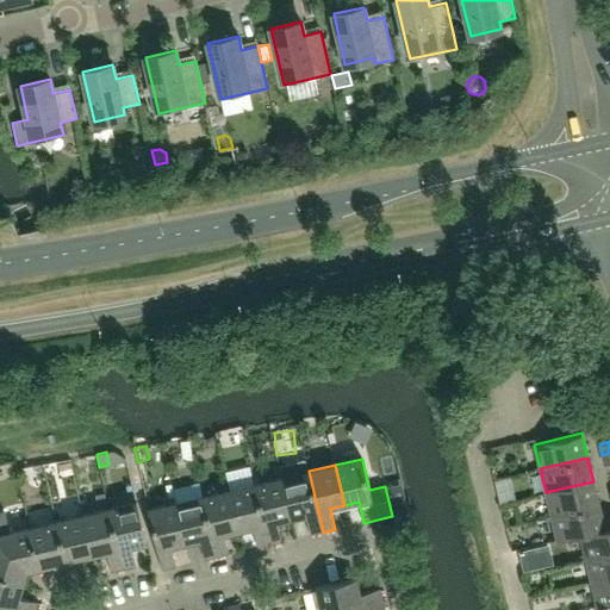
[(323,533),(309,471),(282,478),(292,517),(306,515),(311,535),(323,533)]
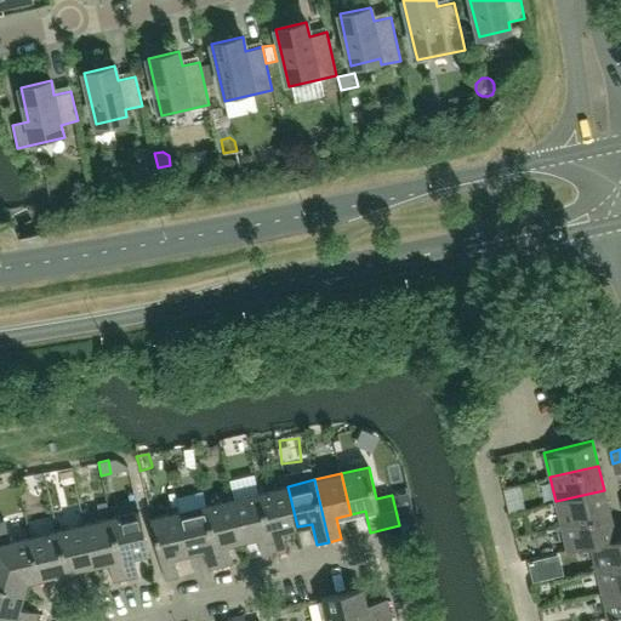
[(297,527),(288,486),(260,493),(275,554),(288,552),(281,530),(297,527)]
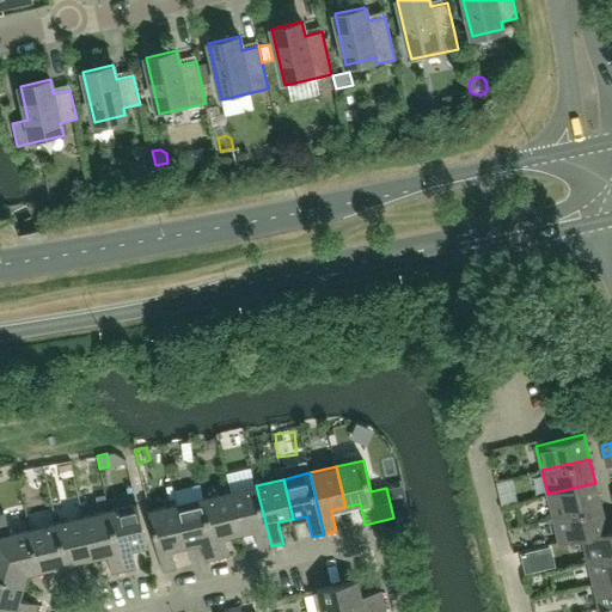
[(601,507),(595,483),(548,494),(554,518),(601,507)]
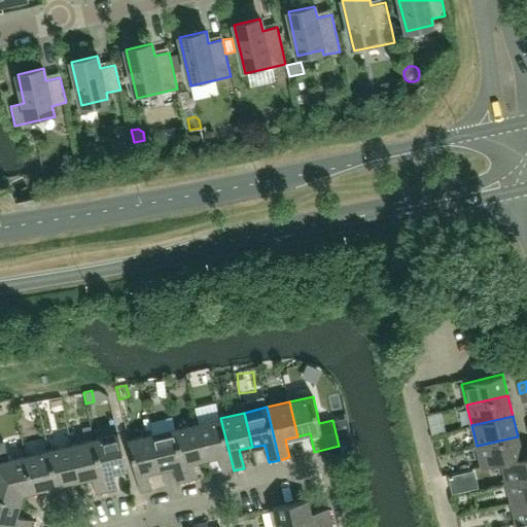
[(234,470),(220,418),(198,423),(206,458),(218,455),(223,473),(234,470)]
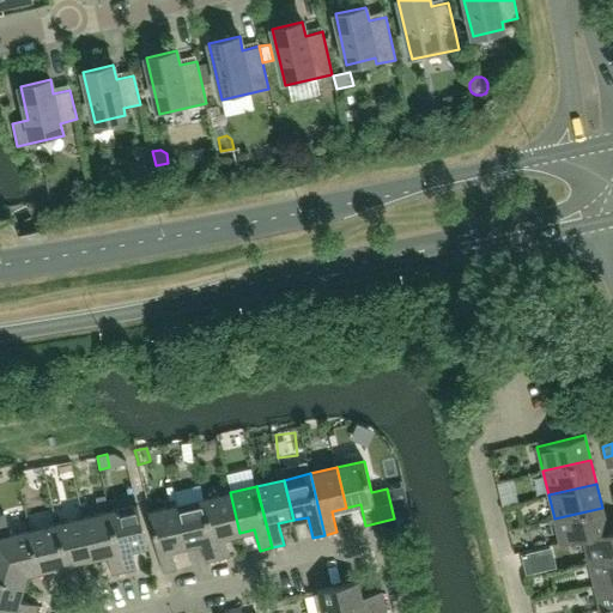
[(240,533),(230,492),(204,499),(218,560),(230,557),(225,536),(240,533)]
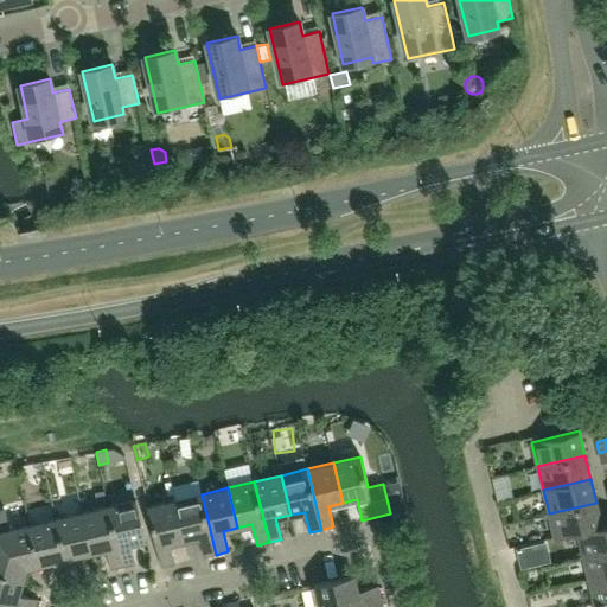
[(216,555),(202,494),(176,500),(185,541),(199,537),(204,557),(216,555)]
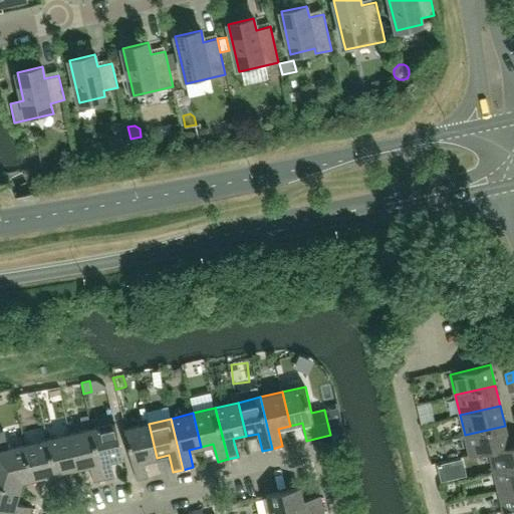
[(123,457),(115,424),(92,429),(104,480),(114,478),(110,460),(123,457)]
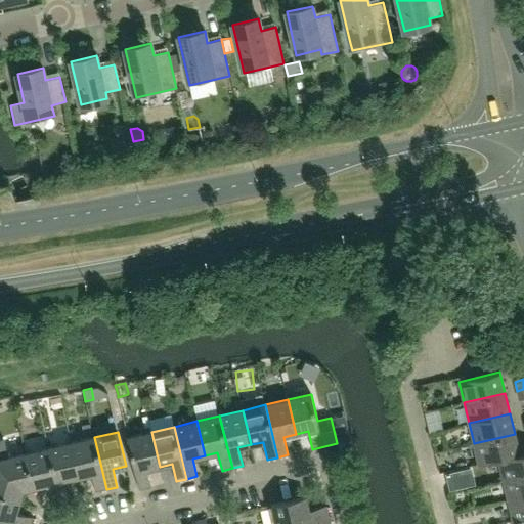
[(160,467),(151,432),(128,437),(140,490),(151,487),(147,469),(160,467)]
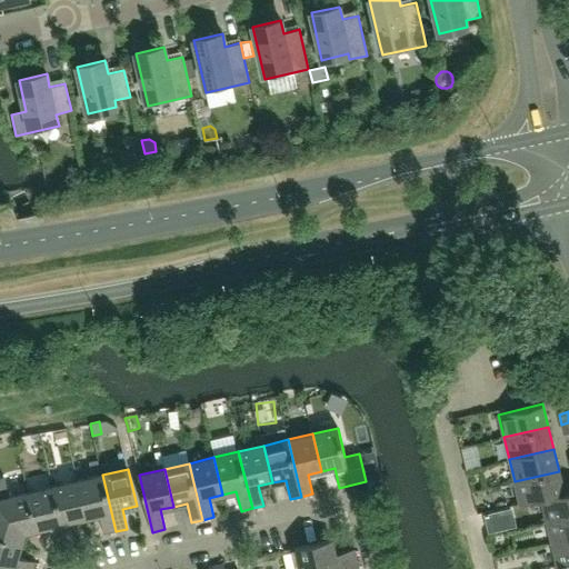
[(563,492),(559,471),(515,481),(520,505),(541,500),(541,498),(563,492)]
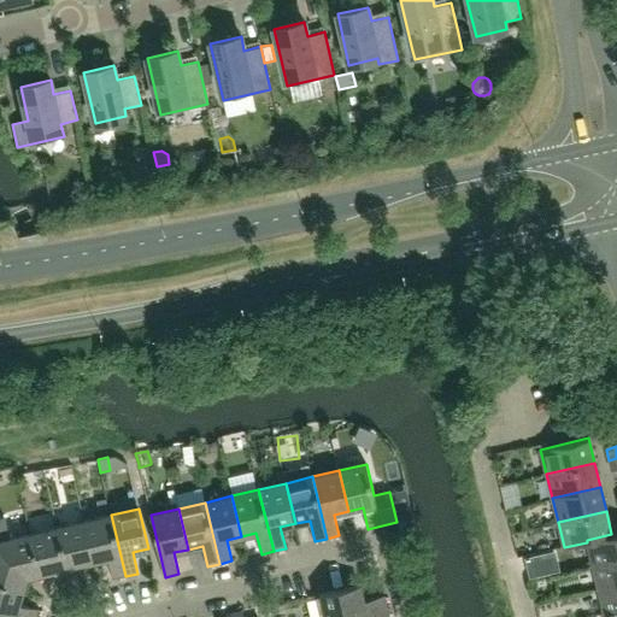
[(125,576),(111,515),(84,521),(94,562),(109,558),(113,580),(125,576)]
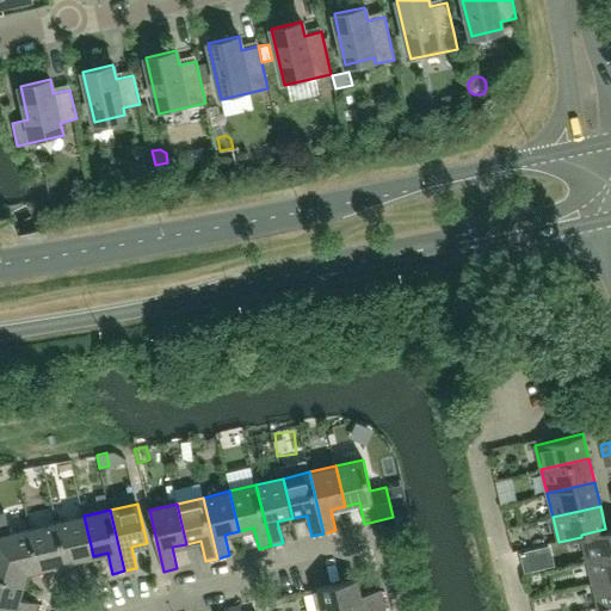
[(93,556),(84,516),(57,523),(72,584),(84,580),(79,560),(93,556)]
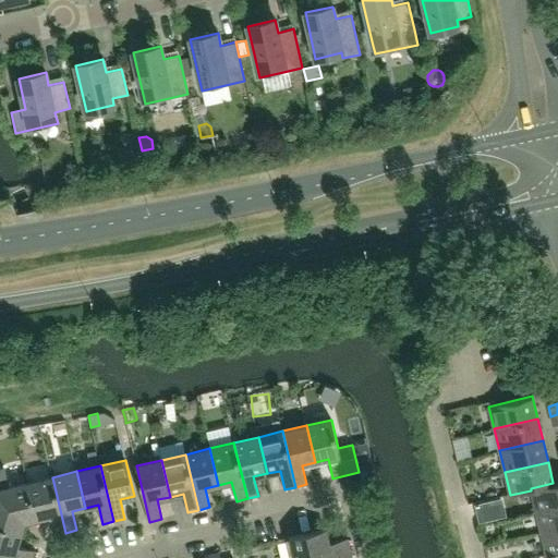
[(65,533),(52,477),(27,483),(36,519),(50,517),(55,535),(65,533)]
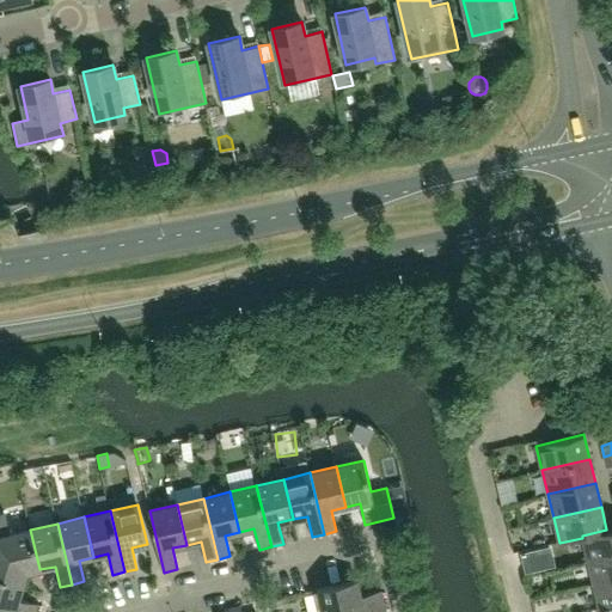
[(8,528),(0,530),(0,543),(28,573),(40,569),(30,530),(10,534),(8,528)]
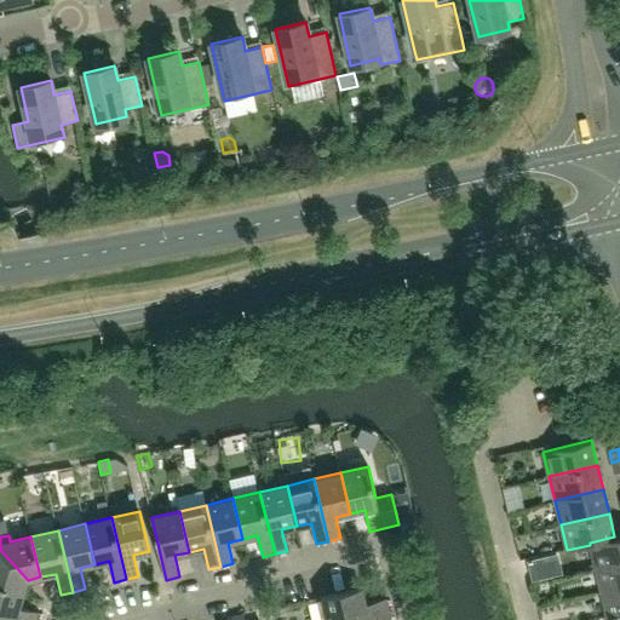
[(619,561),(619,535),(614,537),(590,543),(590,545),(596,567),(619,561)]
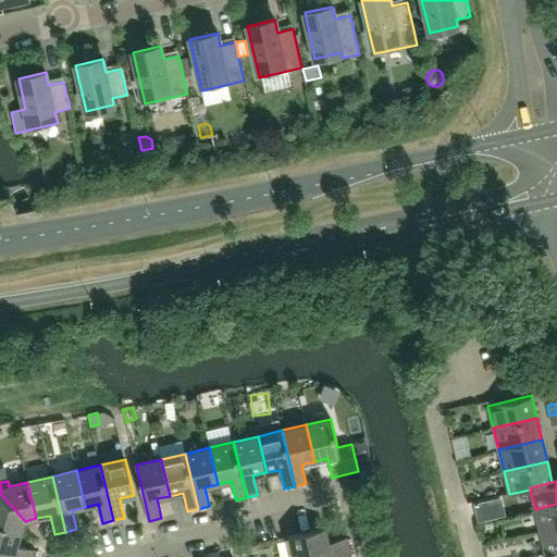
[(0,525),(22,532),(25,521),(0,494),(0,525)]
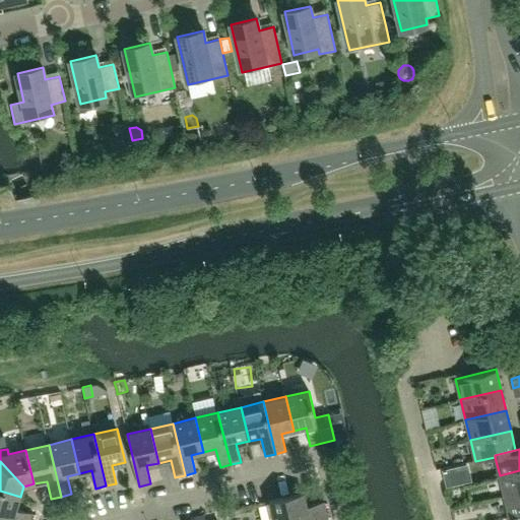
[(461,464),(442,469),(444,478),(463,473),(461,464)]
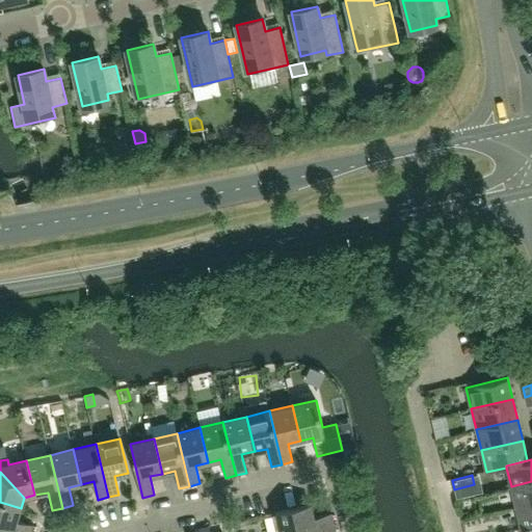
[(531,503),(531,481),(511,486),(515,507),(531,503)]
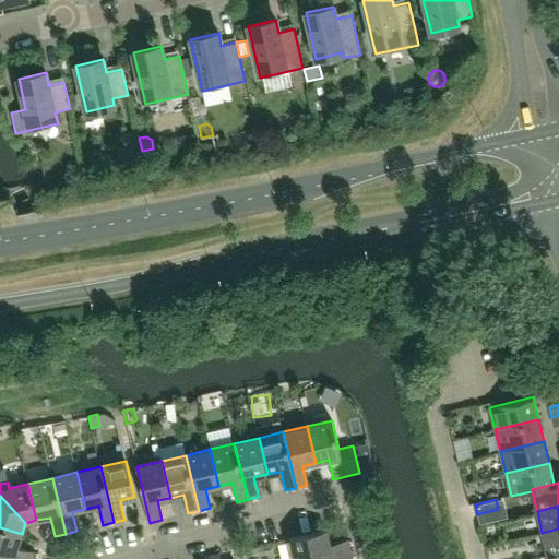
[(0,527),(0,554),(18,558),(34,558),(37,552),(18,547),(22,534),(0,527)]
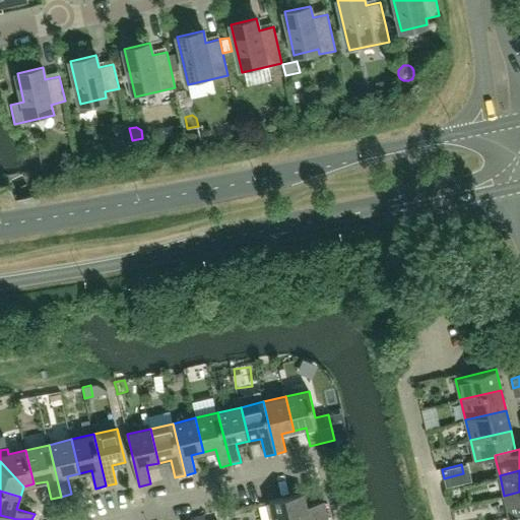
[(519,513),(519,492),(504,496),(509,516),(519,513)]
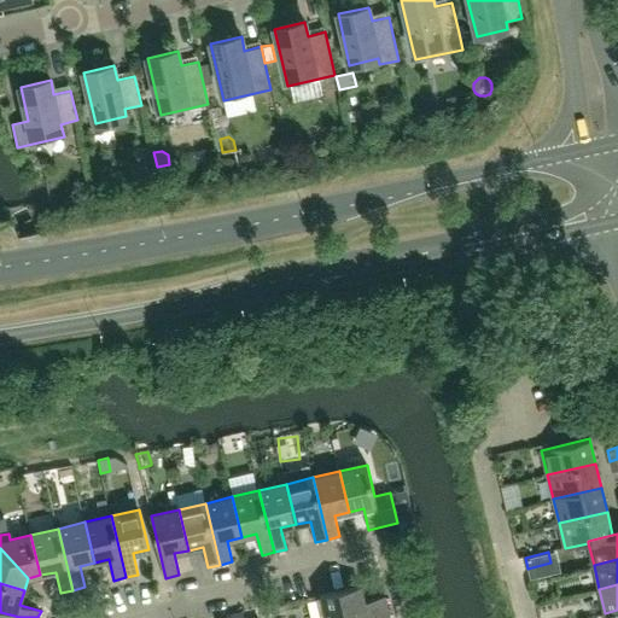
[(348,617),(389,608),(385,598),(365,602),(361,586),(320,595),(325,617),(348,617)]
